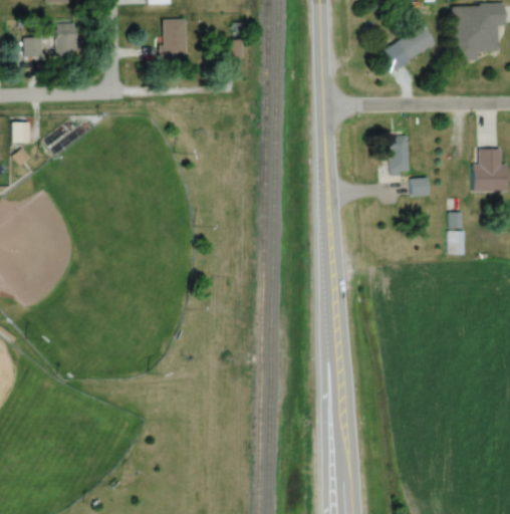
[(454,61),(480,61),(479,52),(498,52),(498,23),(505,22),(505,4),(453,5),(454,61)]
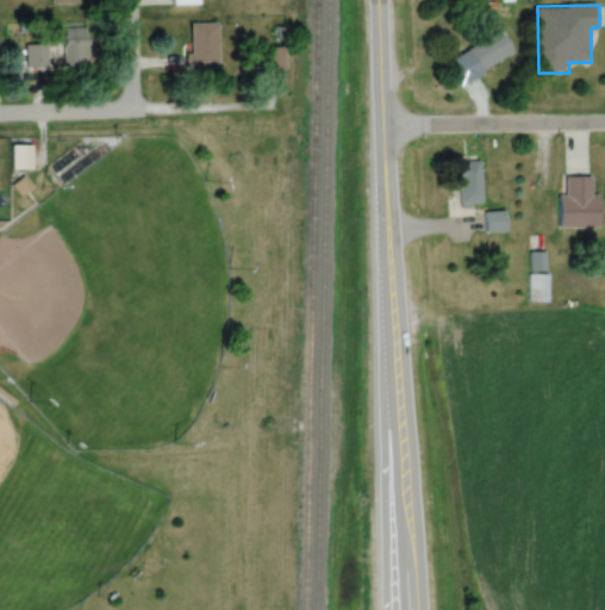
[(193,23),(193,70),(222,70),(222,23),(193,23)]
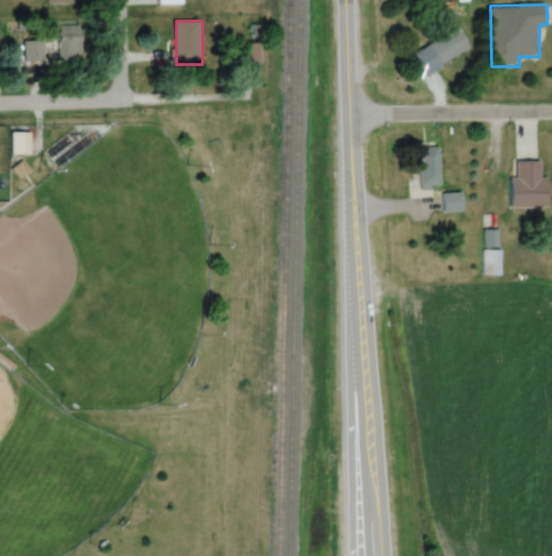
[(61,63),(85,63),(85,23),(61,23),(61,63)]
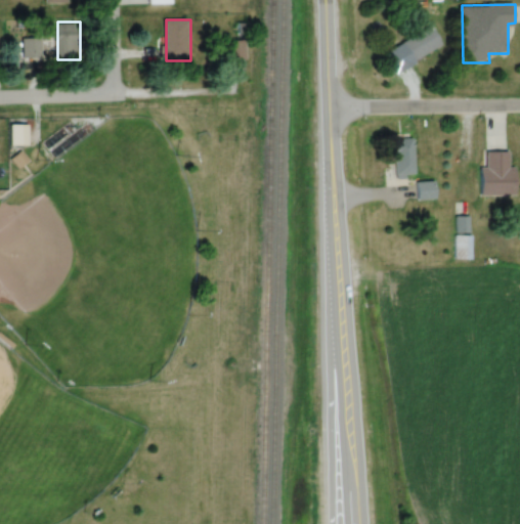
[(403,43),(415,62),(444,45),(434,27),(403,43)]
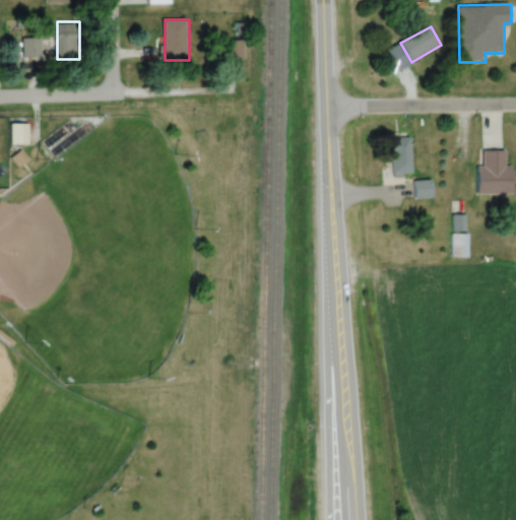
[(24,40),(24,60),(50,60),(50,40),(24,40)]
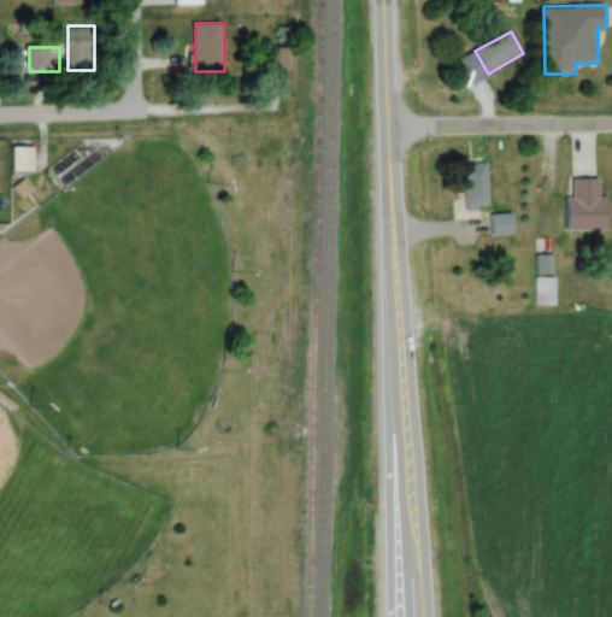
[(293,71),(293,48),(268,48),(268,71),(293,71)]
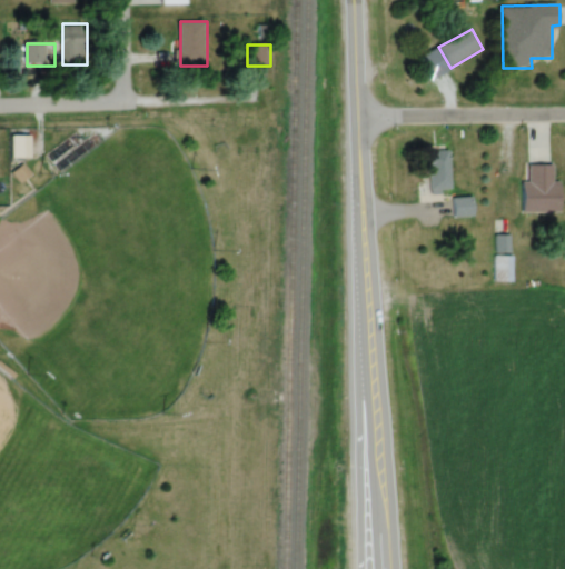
[(31,136),(12,136),(12,179),(31,179),(31,136)]
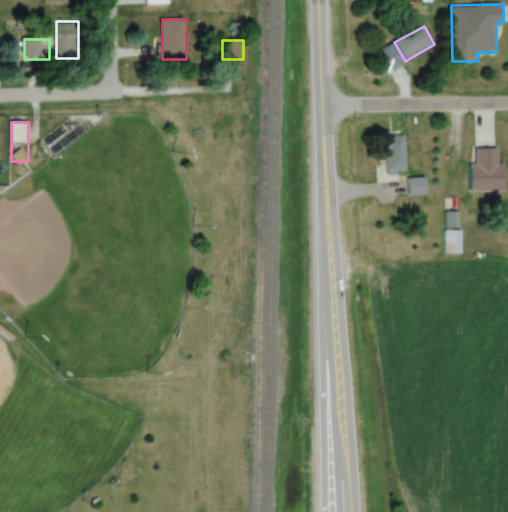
[(407,174),(407,136),(388,136),(388,174),(407,174)]
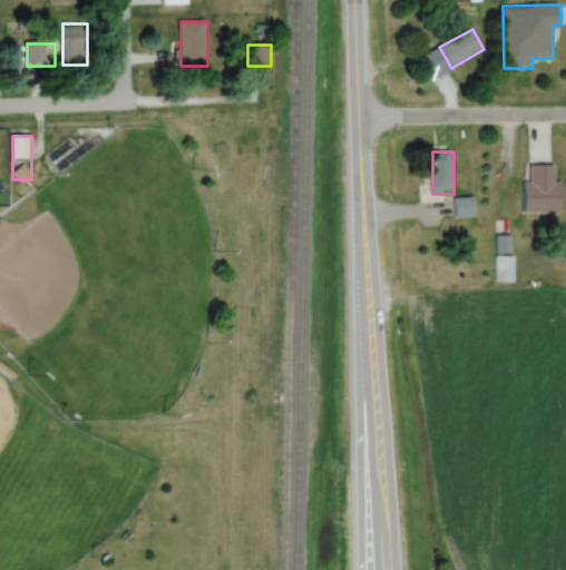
[(564,213),(564,182),(556,182),(556,166),(532,166),(532,183),(526,183),(526,213),(564,213)]
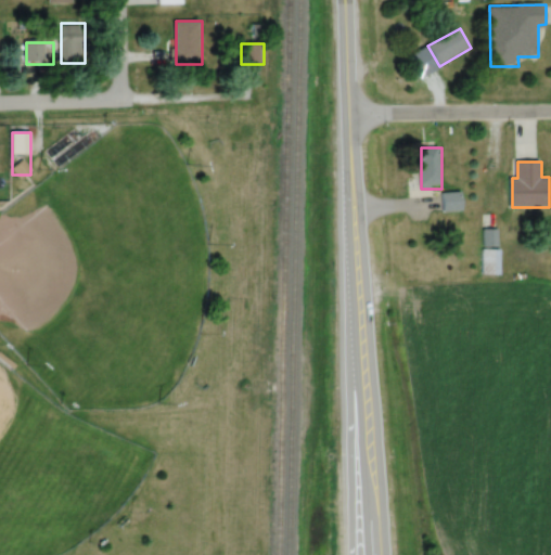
[(445,193),(445,213),(463,213),(463,193),(445,193)]
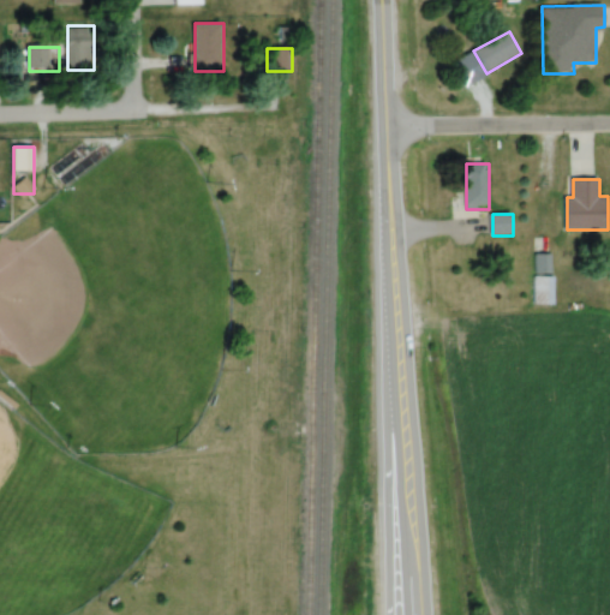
[(537,273),(552,273),(552,239),(537,239),(537,273)]
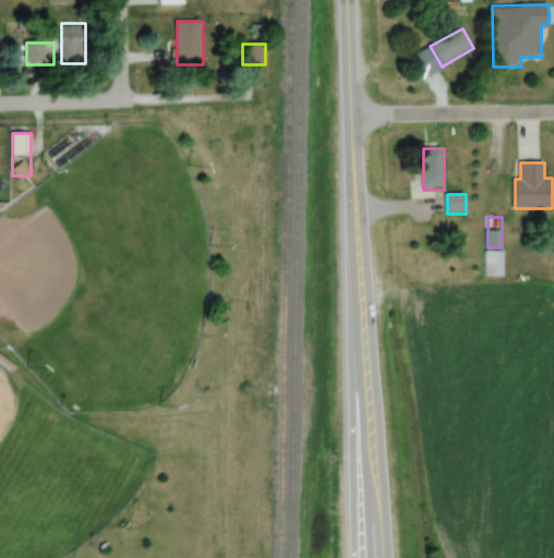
[(486,276),(505,276),(505,250),(486,250),(486,276)]
